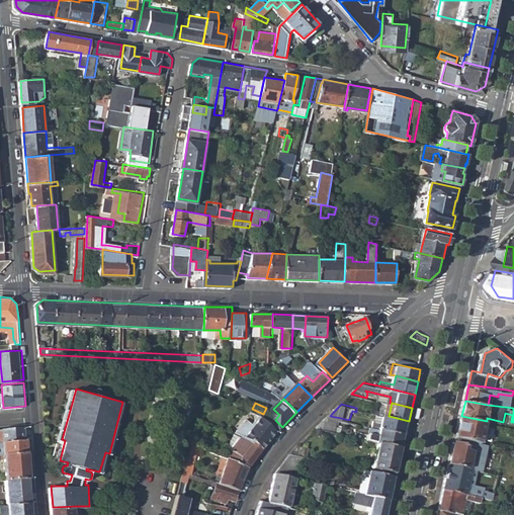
[(208,419),(219,423),(224,416),(213,411),(208,419)]
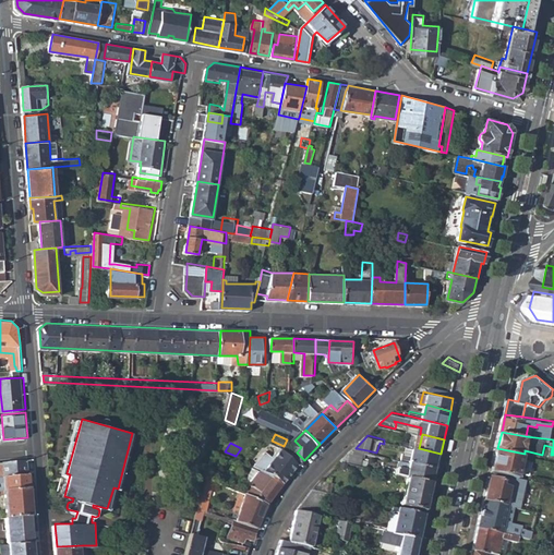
[(276,477),(285,483),(301,463),(284,446),(281,445),(275,455),(268,450),(256,467),(276,477)]
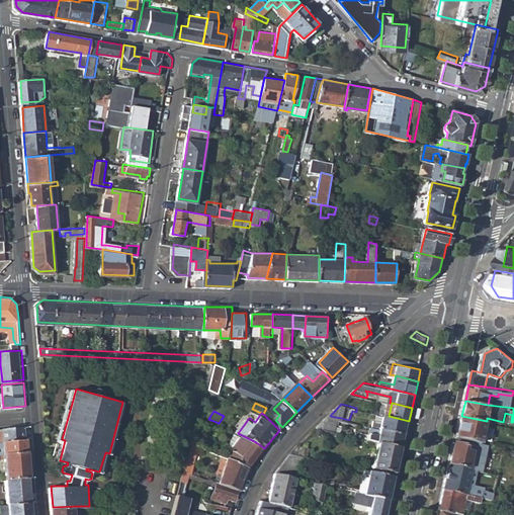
[(406,434),(409,421),(389,416),(386,415),(384,421),(376,419),(374,426),(383,429),(406,434)]
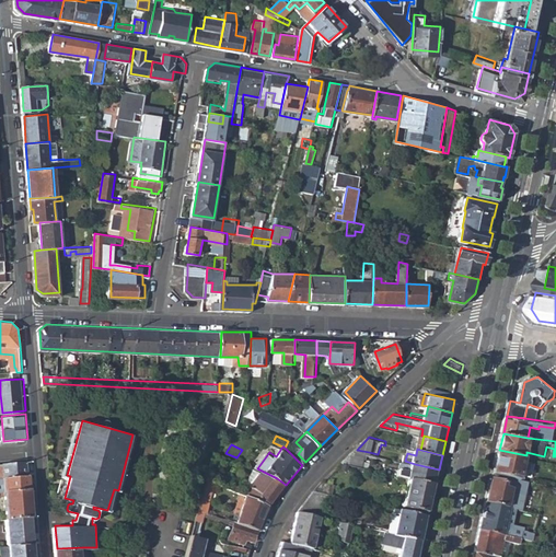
[(345,461),(366,465),(369,452),(357,450),(345,461)]
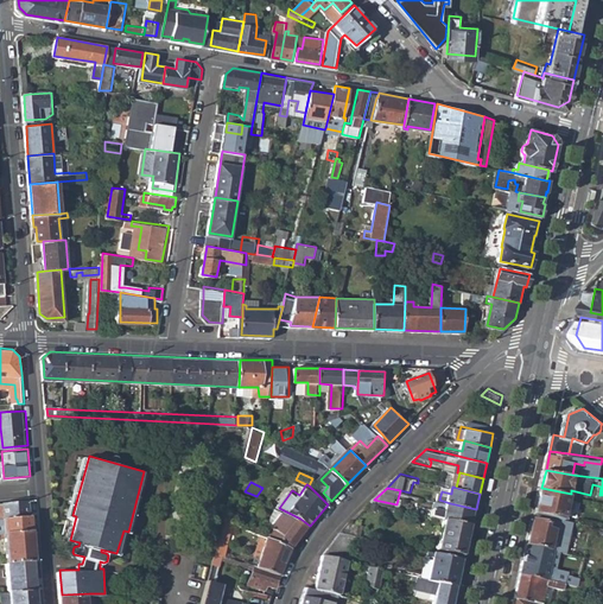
[(571,494),(541,488),(537,510),(565,517),(571,494)]
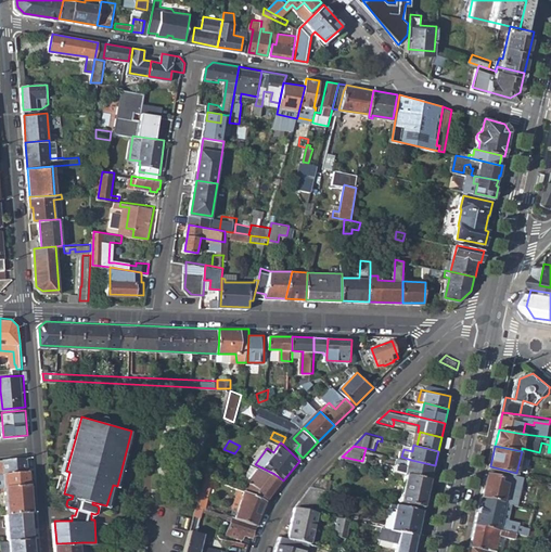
[(0,472),(4,472),(29,470),(28,457),(3,459),(0,459),(0,472)]
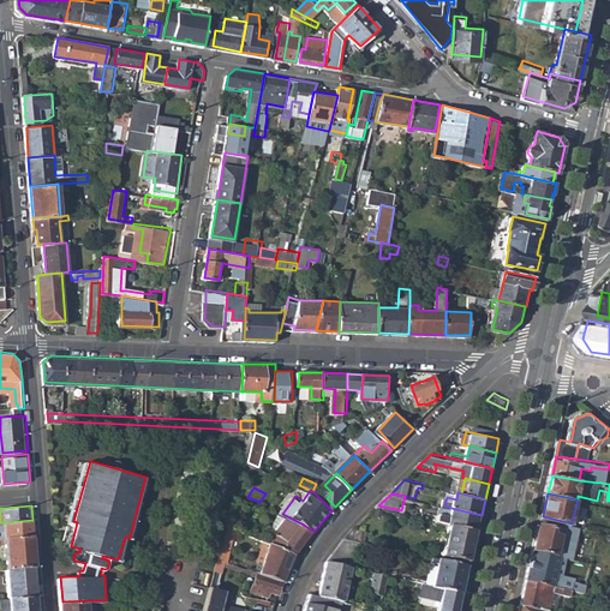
[(478,529),(482,515),(455,509),(453,515),(441,513),(440,520),(453,523),(478,529)]
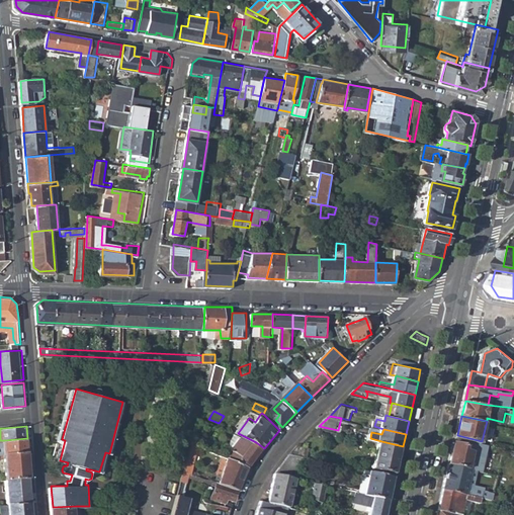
[(228,455),(231,457),(250,465),(264,448),(256,442),(238,433),(228,455)]
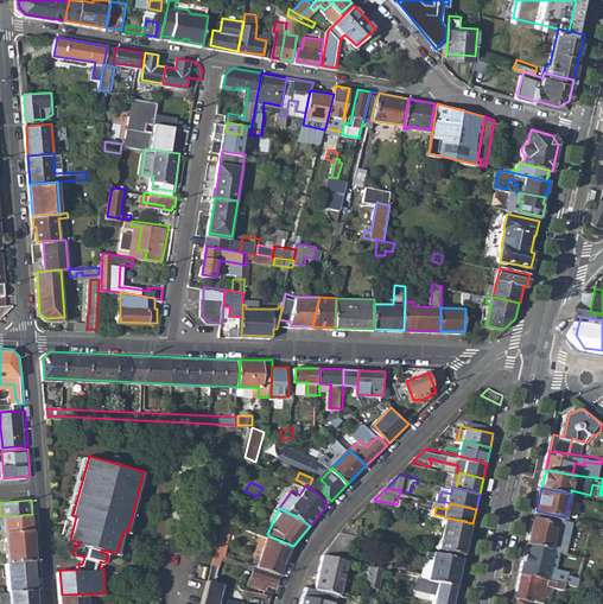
[(565,517),(537,510),(529,542),(553,547),(557,531),(571,534),(575,520),(565,517)]
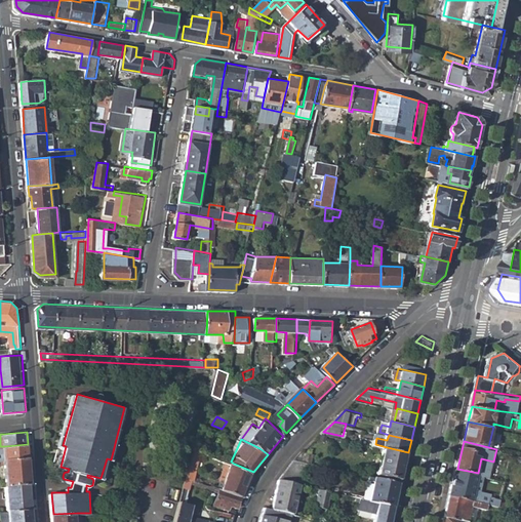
[(29,457),(28,444),(4,446),(5,458),(29,457)]
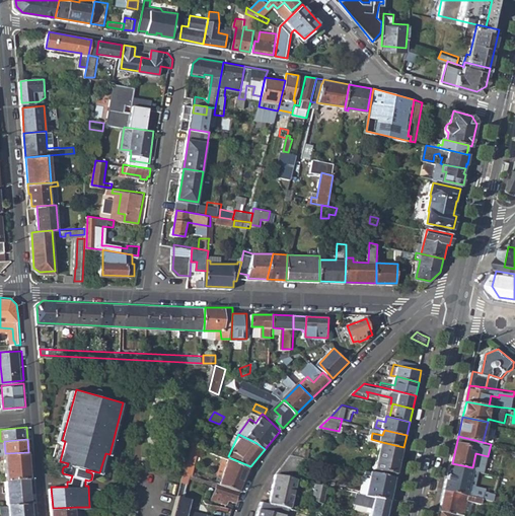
[(187,470),(194,472),(196,473),(204,445),(195,441),(187,470)]
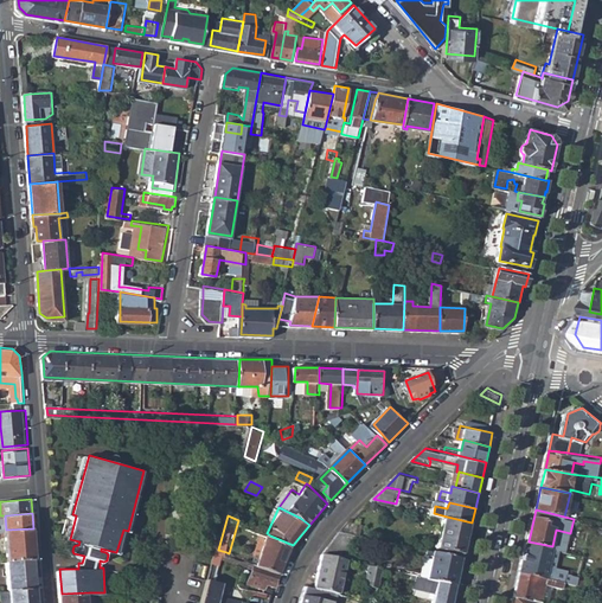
[(465,553),(472,523),(447,517),(440,546),(465,553)]
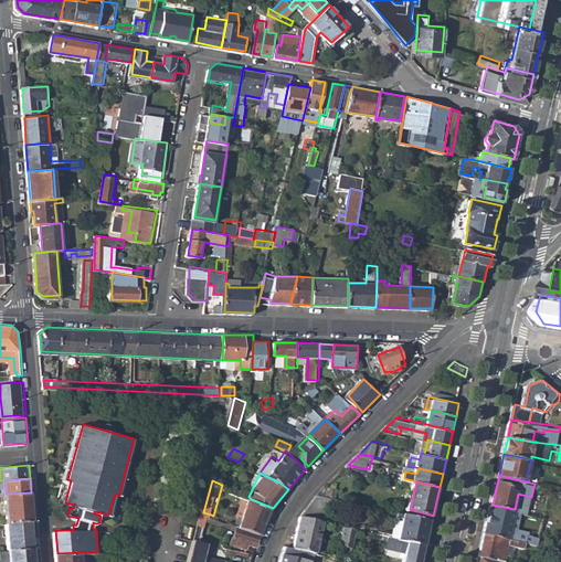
[(320,492),(337,497),(340,487),(328,485),(320,492)]
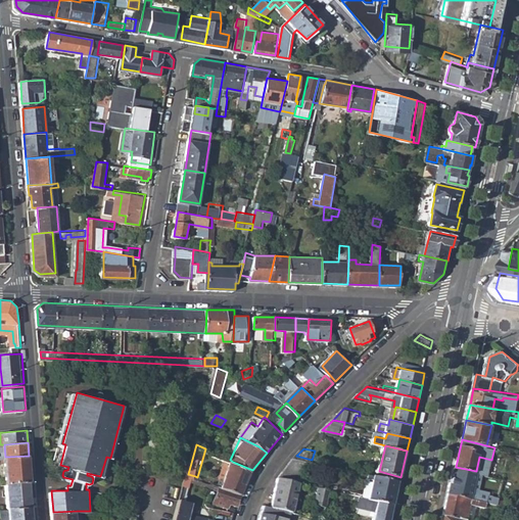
[(31,481),(29,456),(5,457),(8,483),(31,481)]
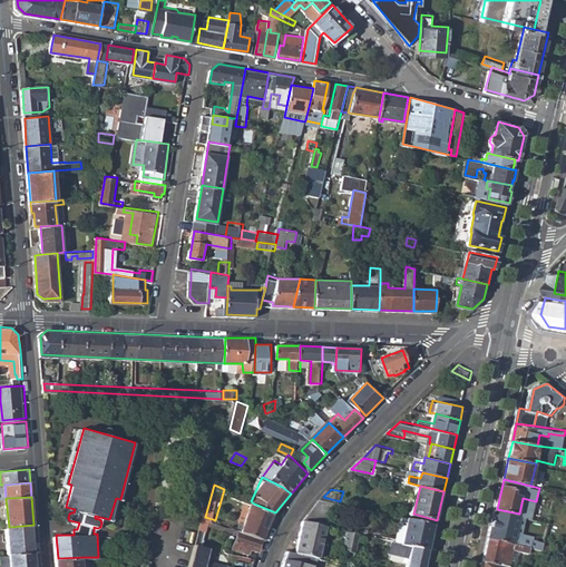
[(343,502),(340,501),(323,497),(306,519),(327,524),(343,502)]
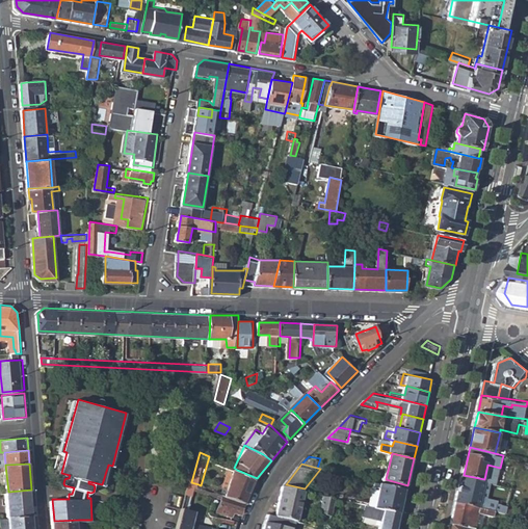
[(228,495),(246,501),(257,478),(237,470),(228,495)]
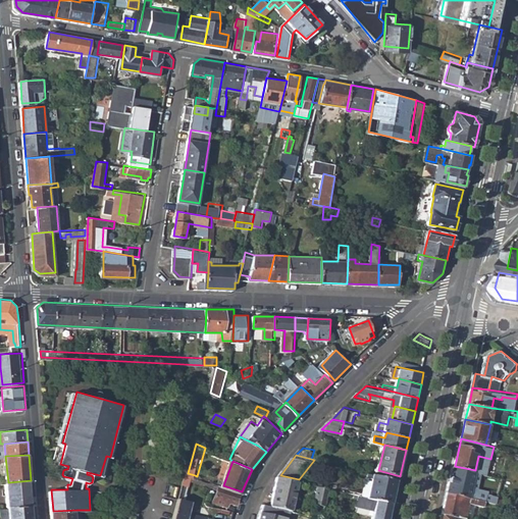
[(475,470),(455,466),(449,491),(483,499),(484,492),(474,491),(478,475),(480,477),(486,479),(487,473),(475,470)]
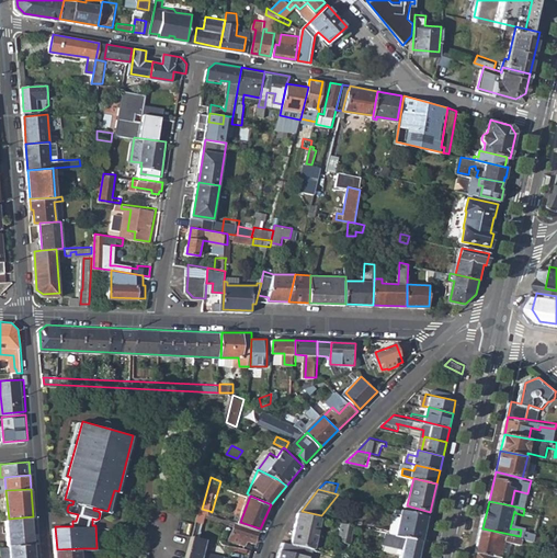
[(423,539),(429,516),(376,503),(375,511),(391,515),(401,515),(398,527),(387,522),(373,520),(371,527),(387,531),(423,539)]
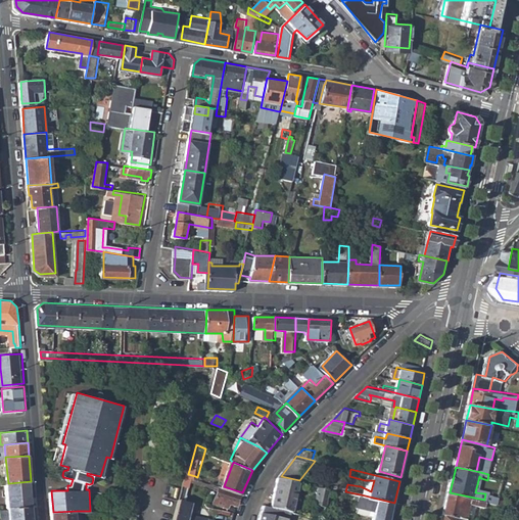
[(188,474),(182,499),(195,502),(198,503),(199,495),(193,493),(193,494),(190,493),(195,476),(188,474)]
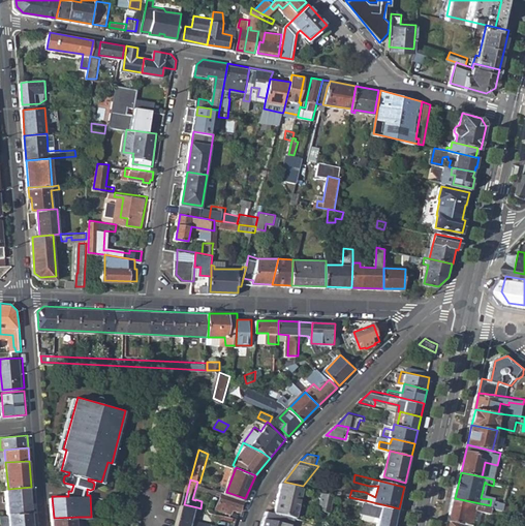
[(306,487),(303,486),(284,482),(277,512),(299,517),(306,487)]
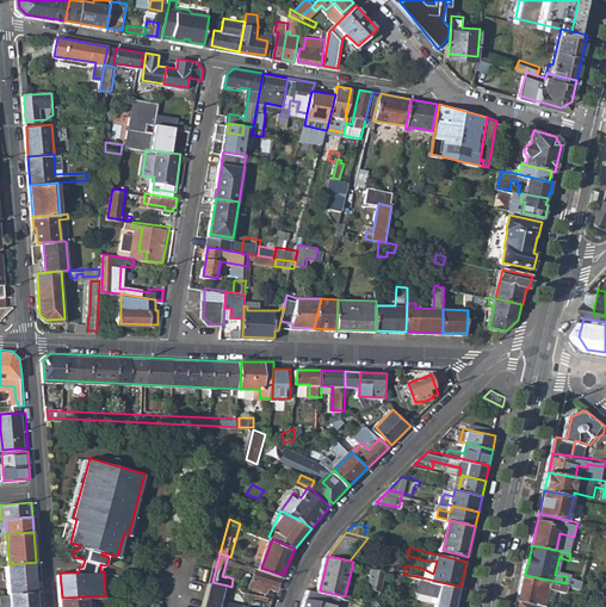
[(0,592),(11,593),(38,592),(36,562),(10,564),(5,564),(6,567),(10,567),(11,586),(0,586),(0,592)]
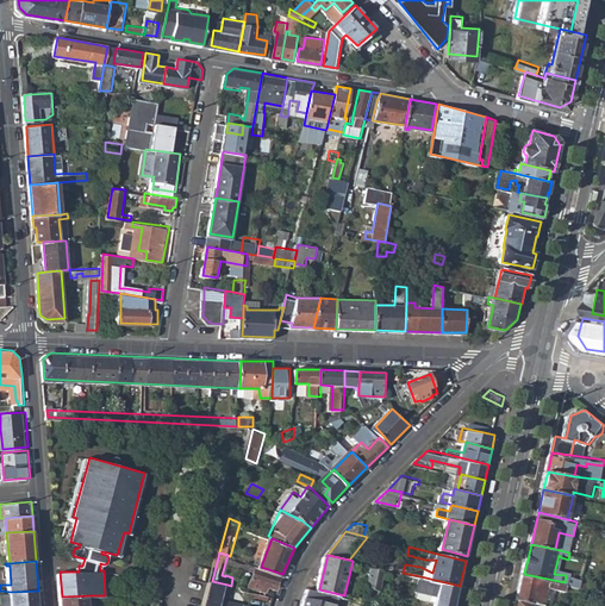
[(374,564),(372,583),(385,585),(388,567),(374,564)]
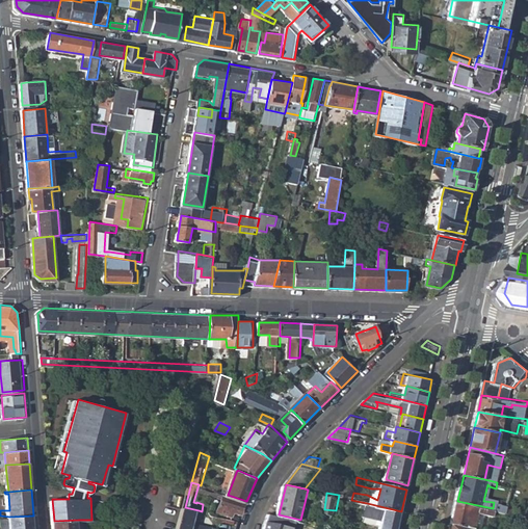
[(226,494),(220,510),(235,516),(236,511),(243,513),(246,501),(228,495),(226,494)]
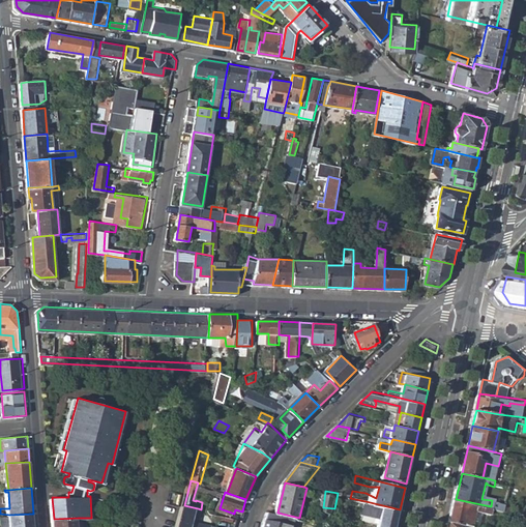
[(491,506),(456,499),(451,520),(475,526),(479,509),(494,513),(495,507),(491,506)]
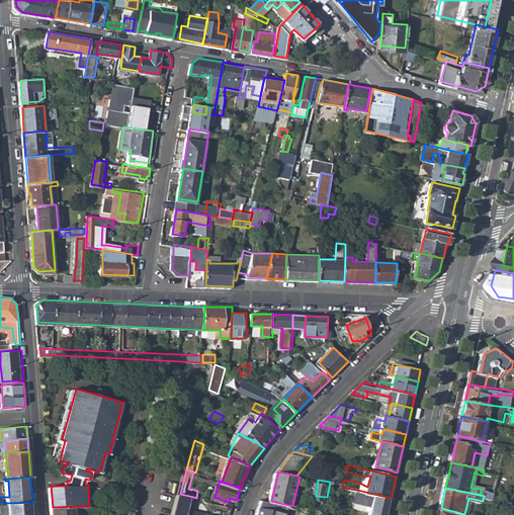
[(387,514),(391,498),(357,490),(355,501),(373,506),(370,514),(359,514),(352,513),(351,514),(387,514)]
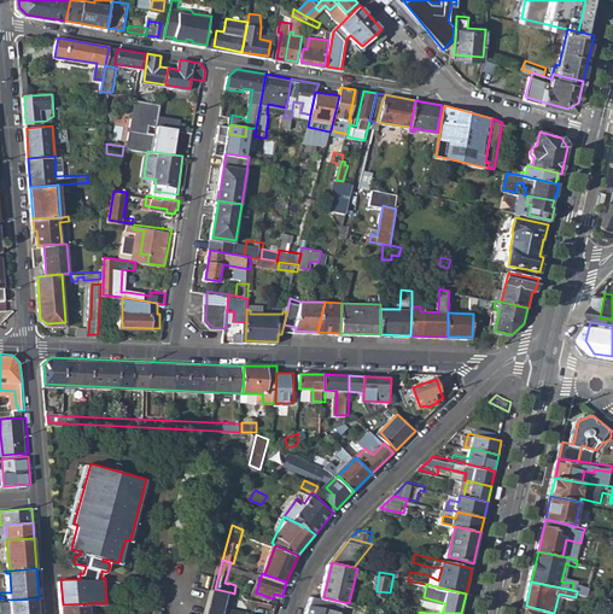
[(208,613),(223,613),(231,592),(215,589),(208,613)]
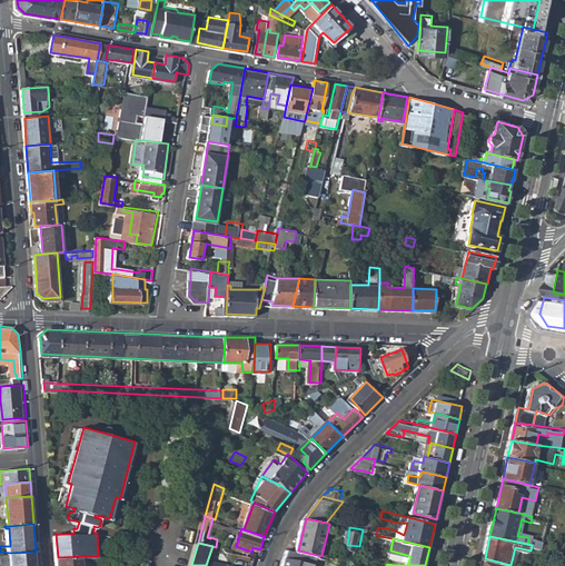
[(321,556),(298,550),(289,548),(284,565),(349,565),(350,563),(321,556)]
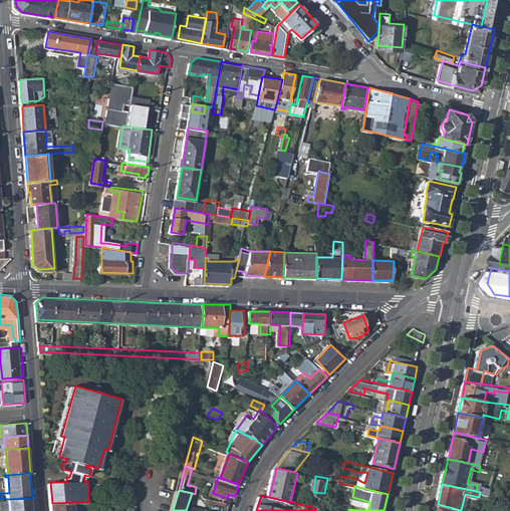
[(10,510),(33,510),(32,498),(9,499),(10,510)]
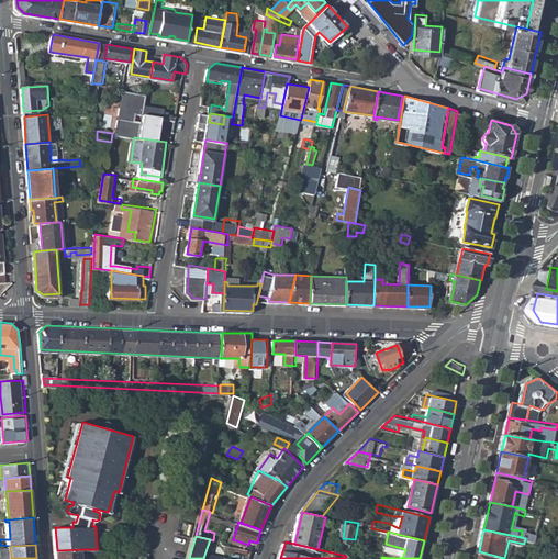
[(82,558),(82,549),(57,550),(57,558),(82,558)]
